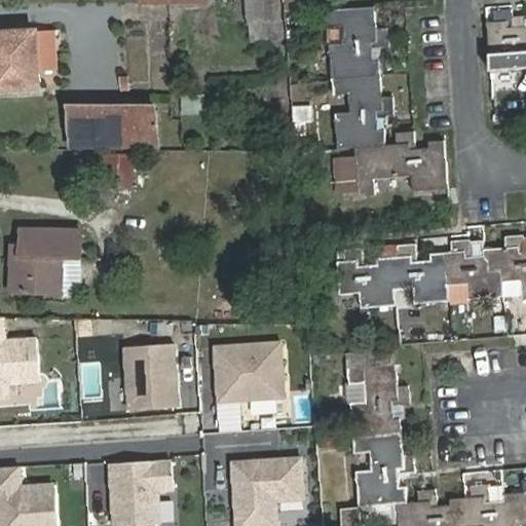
[(280,20),(278,0),(247,0),(250,23),(256,22),(280,20)]
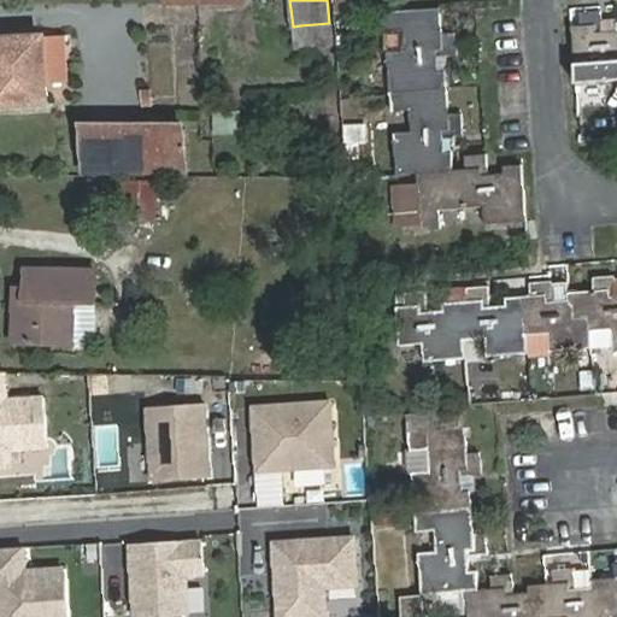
[(329,0),(330,11),(347,12),(347,0),(329,0)]
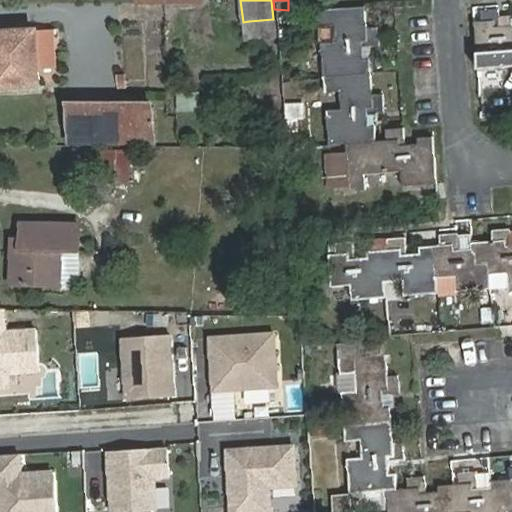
[(365,7),(319,10),(320,25),(335,24),(336,42),(321,43),(323,76),(370,73),(369,59),(362,59),(361,46),(379,45),(378,28),(367,29),(365,7)]
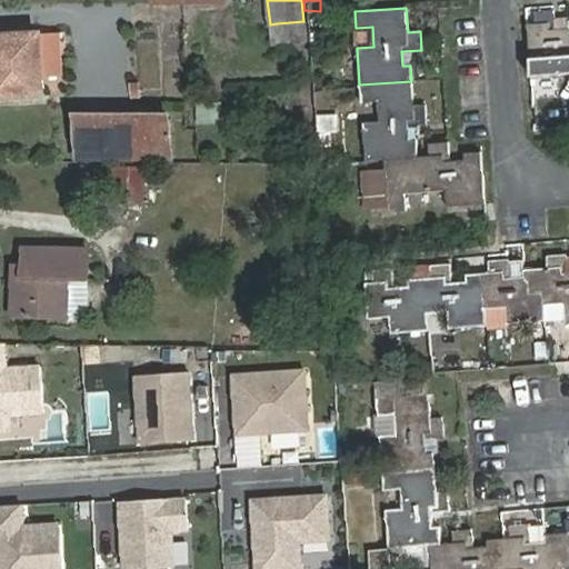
[(568,20),(556,22),(555,10),(535,11),(535,23),(528,25),(531,77),(568,73),(568,20)]
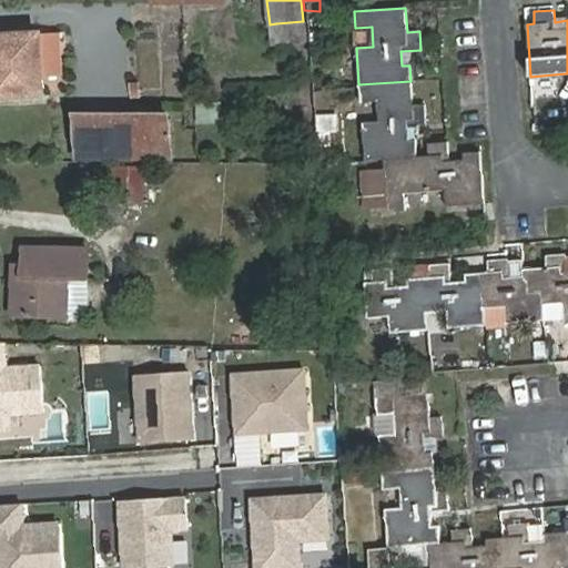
[(276,23),(270,24),(272,44),(307,40),(305,21),(303,21),(276,23)]
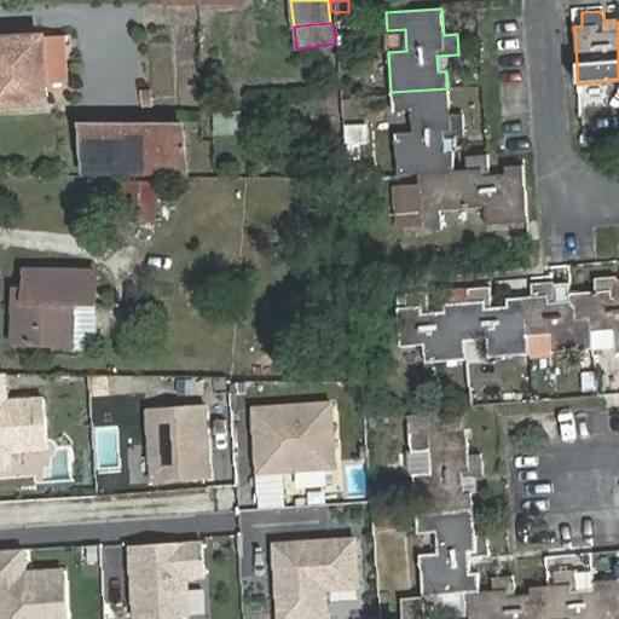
[(0,105),(46,104),(45,84),(65,82),(62,36),(0,39),(0,105)]
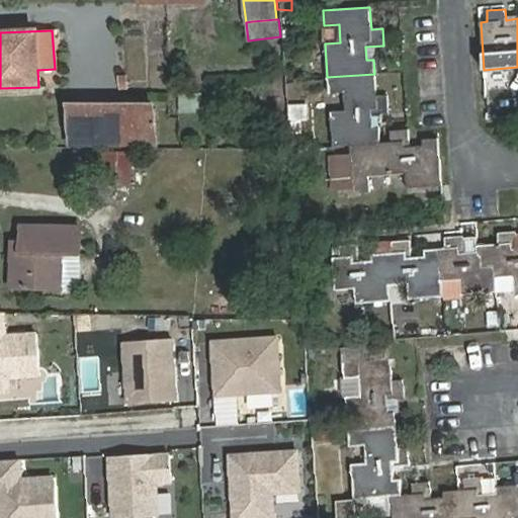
[(374,74),(327,77),(329,93),(344,92),(345,110),(330,111),(333,146),(350,145),(380,143),(378,126),(373,126),(372,114),(390,113),(387,95),(376,95),(374,74)]
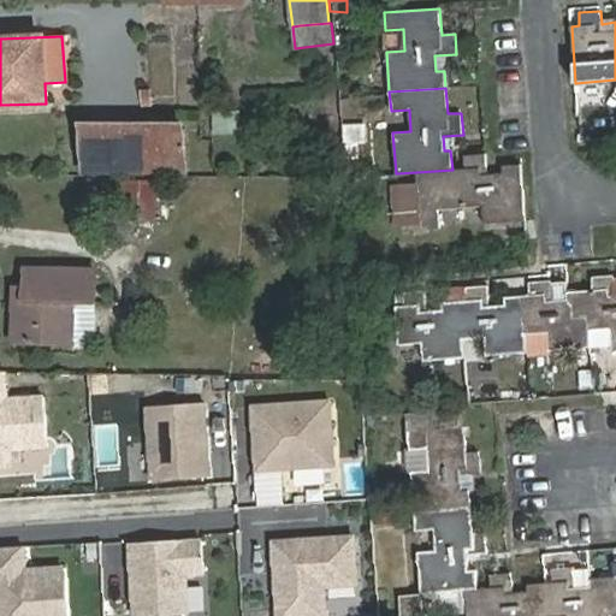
[(242,131),(240,108),(212,110),(213,131),(242,131)]
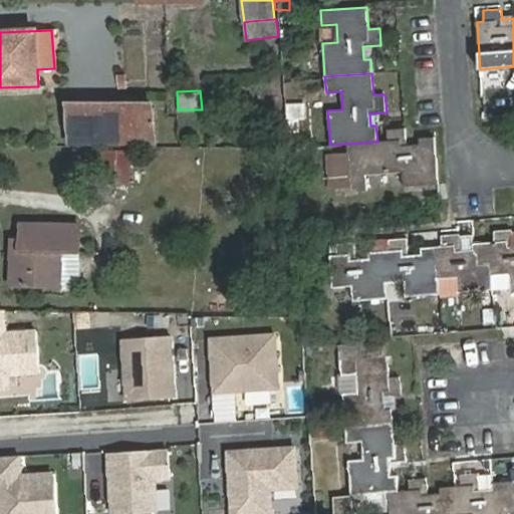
[(67,103),(69,144),(156,144),(154,103),(67,103)]
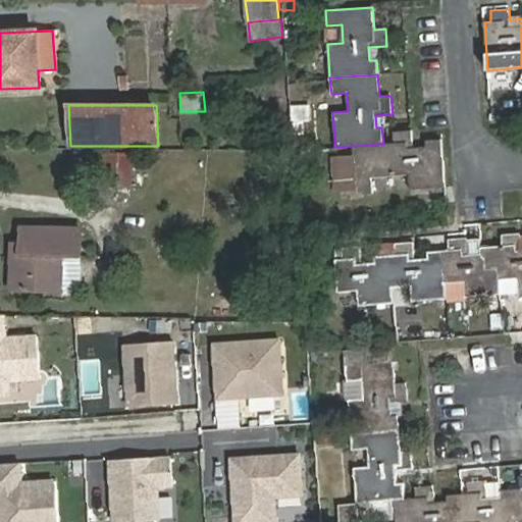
[(354,155),(333,156),(336,192),(356,190),(357,194),(372,193),(371,177),(409,174),(410,190),(446,187),(442,140),(425,141),(425,147),(413,148),(412,131),(394,132),(395,143),(383,144),(353,146),(354,155)]
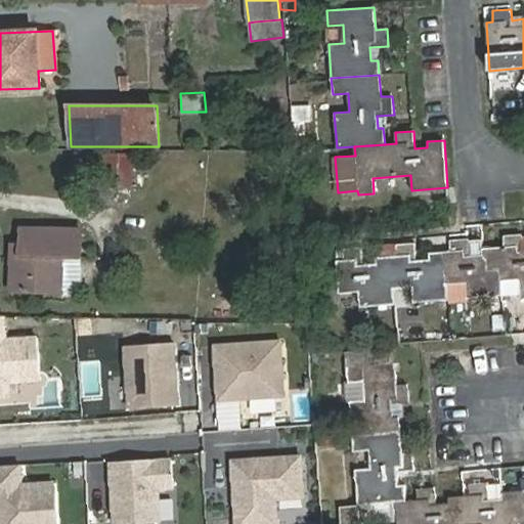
[(132,186),(133,155),(104,154),(103,186),(132,186)]
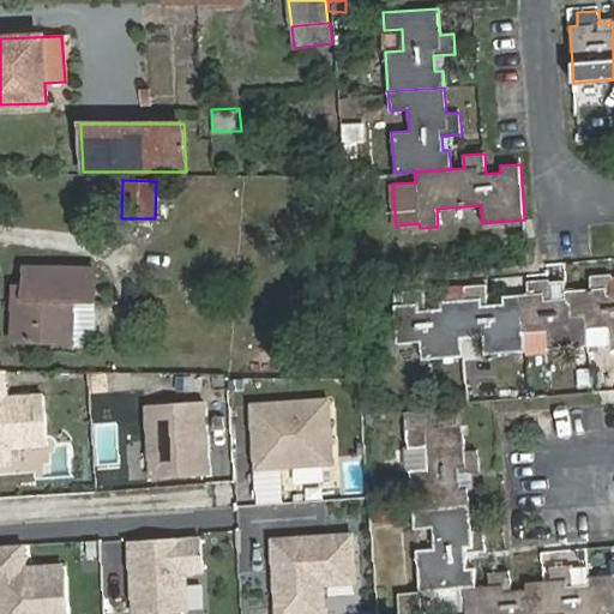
[(14,299),(14,341),(76,342),(76,299),(95,299),(95,270),(26,269),(25,299),(14,299)]
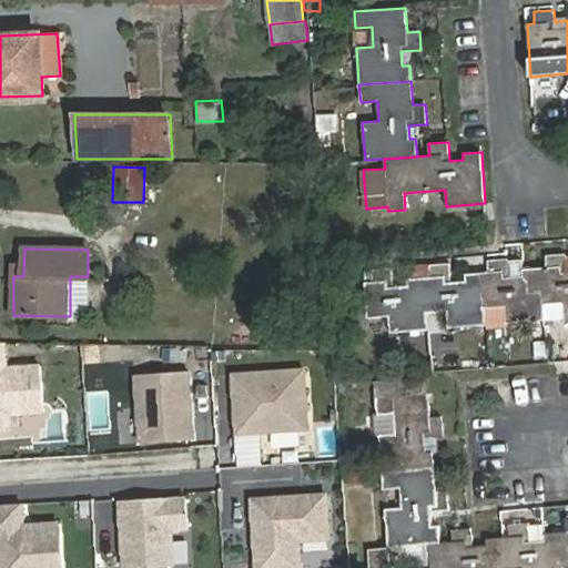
[(524,276),(525,291),(541,290),(543,303),(564,302),(565,320),(567,318),(567,274),(566,254),(546,255),(547,267),(523,270),(524,276)]
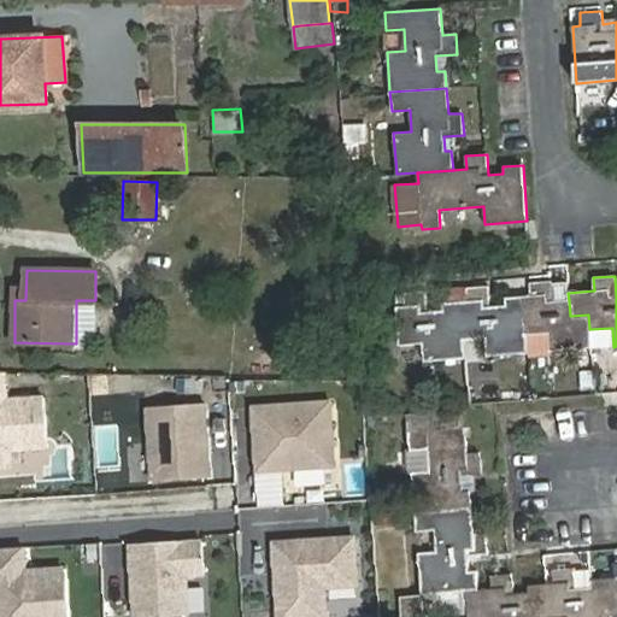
[(589,329),(588,315),(570,316),(569,300),(553,301),(552,281),(530,283),(530,295),(523,297),(528,353),(592,347),(589,329)]
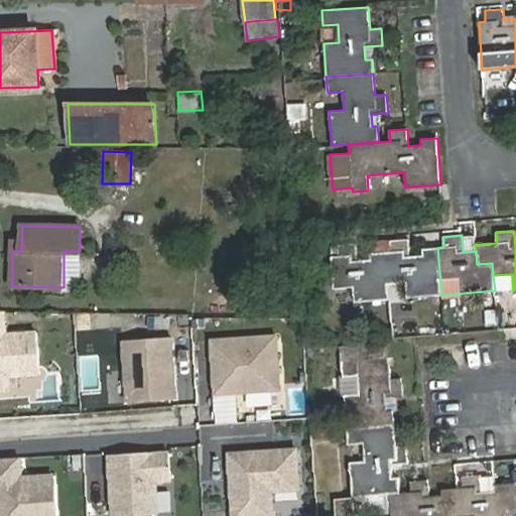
[(390,241),(391,252),(371,253),(371,259),(372,274),(387,272),(388,285),(406,283),(407,297),(441,295),(437,248),(422,249),(423,255),(410,256),(408,239),(390,241)]
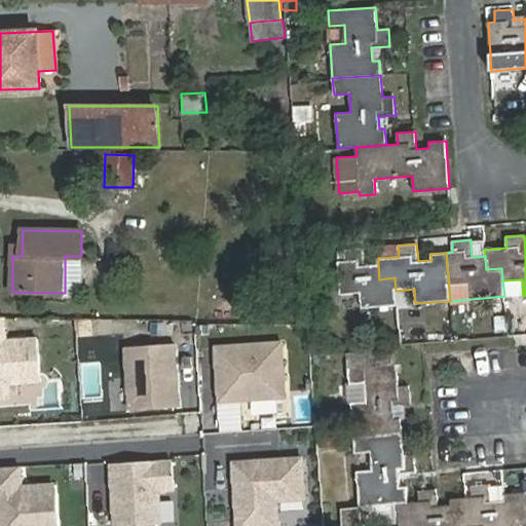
[(395,277),(379,279),(378,264),(365,265),(363,250),(344,251),(345,261),(338,261),(340,295),(360,293),(361,308),(398,305),(396,291),(395,277)]
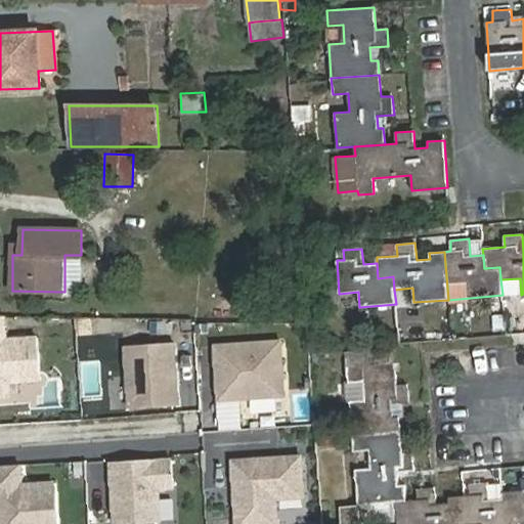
[(0,323),(0,399),(34,397),(31,348),(41,348),(39,321),(0,323)]
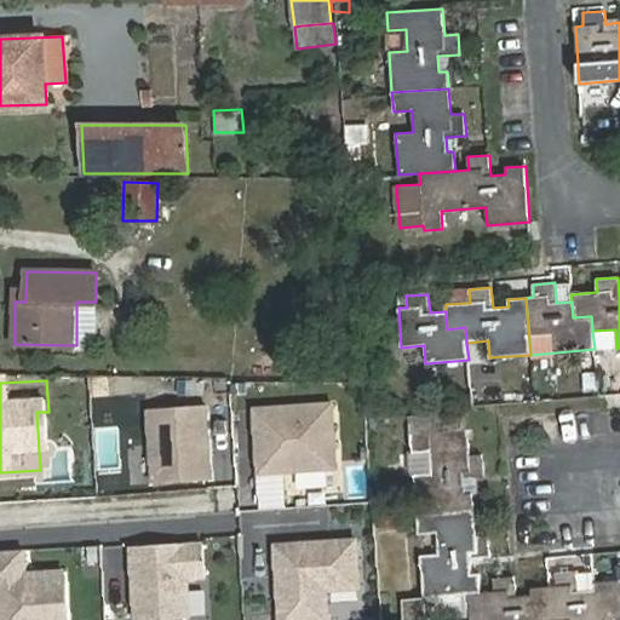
[(333,402),(248,408),(256,509),(285,506),(283,476),(338,472),(333,402)]
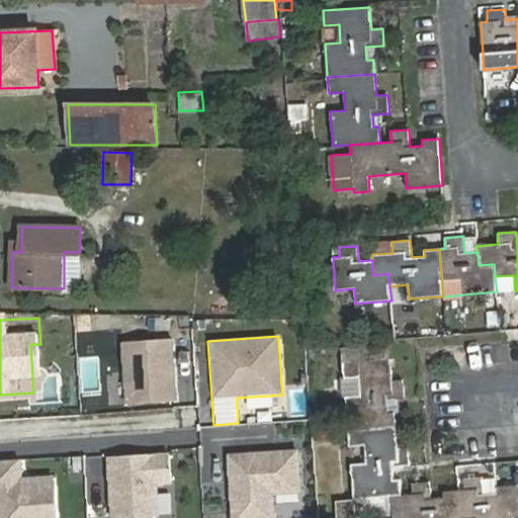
[(170,338),(119,343),(125,407),(175,402),(170,338)]
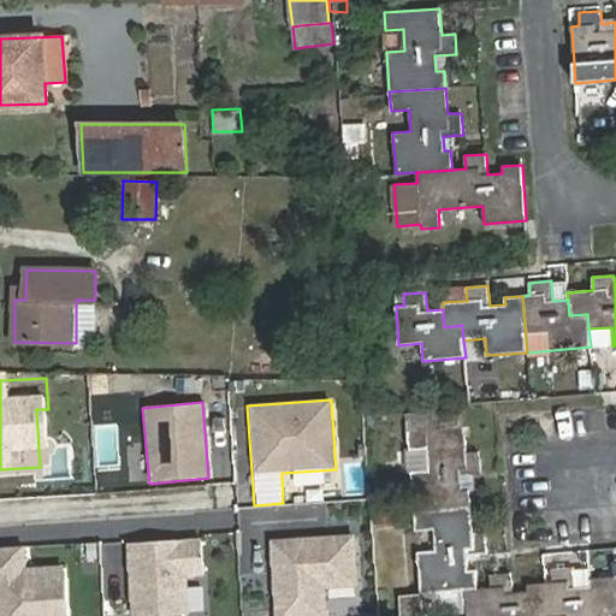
[(409,469),(414,511),(472,507),(469,490),(462,490),(461,475),(481,473),(480,451),(466,452),(465,426),(406,431),(408,449),(425,448),(427,468),(409,469)]
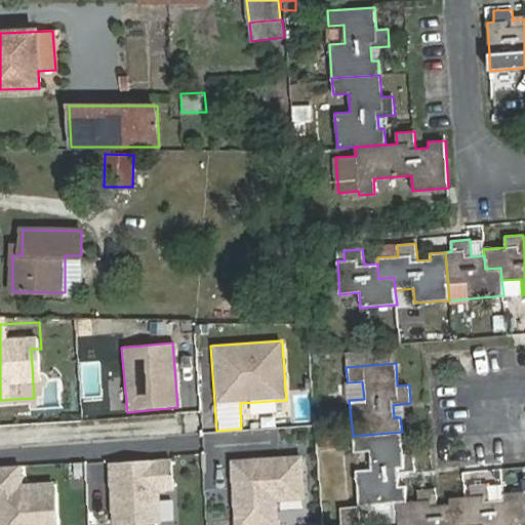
[(402,432),(353,436),(354,452),(369,451),(370,469),(356,471),(359,506),(361,506),(396,502),(407,501),(406,485),(400,486),(399,473),(415,472),(414,453),(403,454),(402,432)]
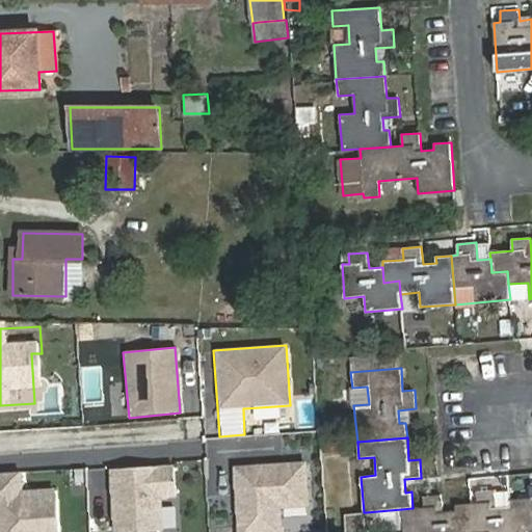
[(303,460),(232,466),(235,531),(283,531),(282,512),(307,511),(303,460)]
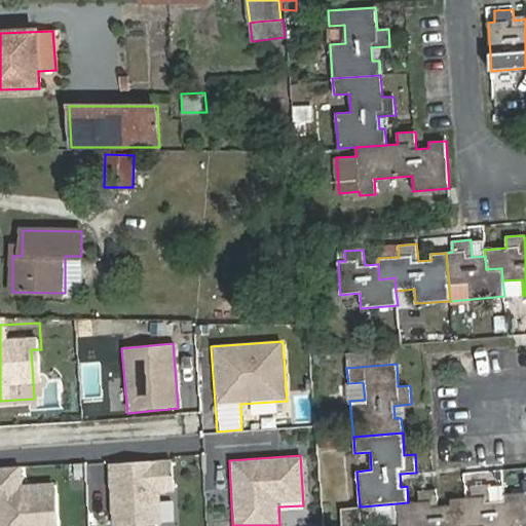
[(171,459),(107,463),(111,525),(162,525),(175,525),(171,459)]
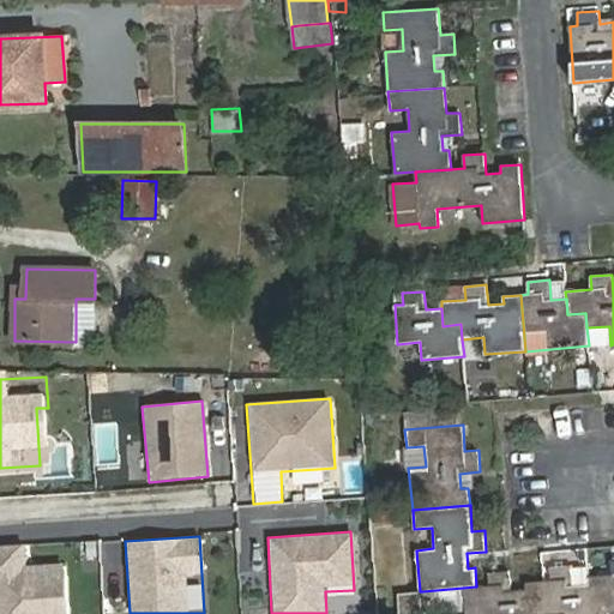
[(0,613),(61,613),(60,564),(28,565),(26,541),(0,542),(0,613)]
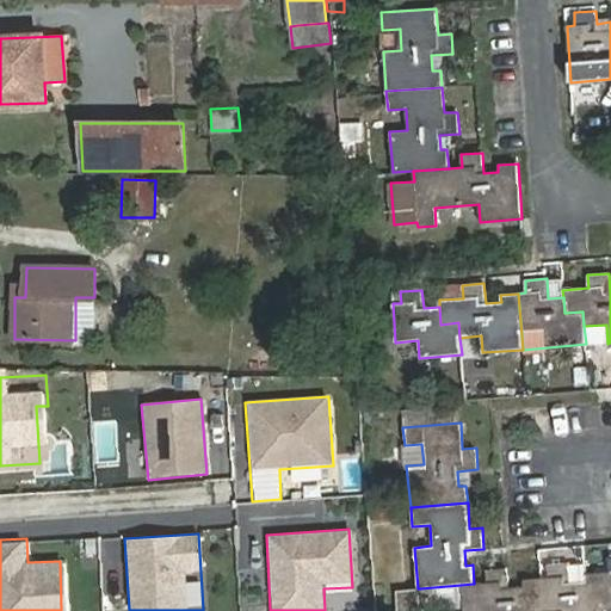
[(587,581),(588,598),(606,597),(608,610),(610,610),(610,559),(610,560),(610,572),(586,574),(587,581)]
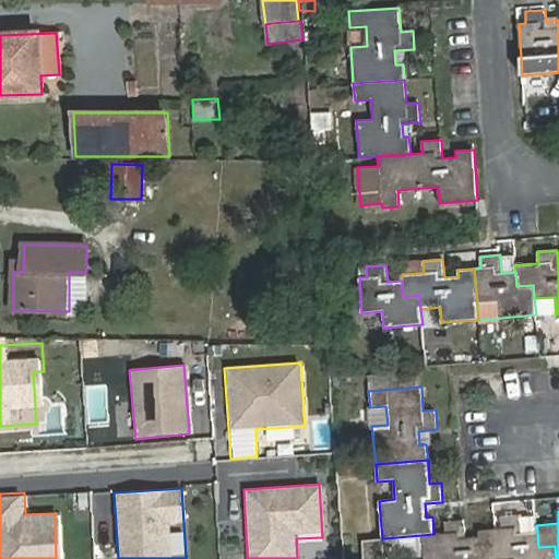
[(556,558),(555,546),(538,547),(537,532),(536,525),(522,526),(521,514),(501,516),(502,528),(496,528),(498,558),(556,558)]
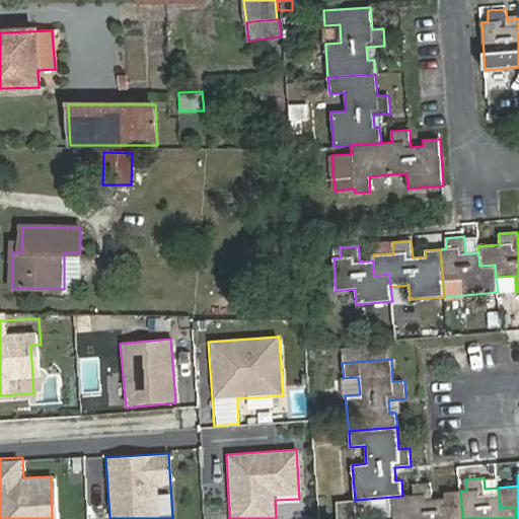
[(413,485),(414,495),(402,496),(391,497),(392,518),(462,518),(460,491),(444,493),(444,499),(432,500),(431,483),(413,485)]
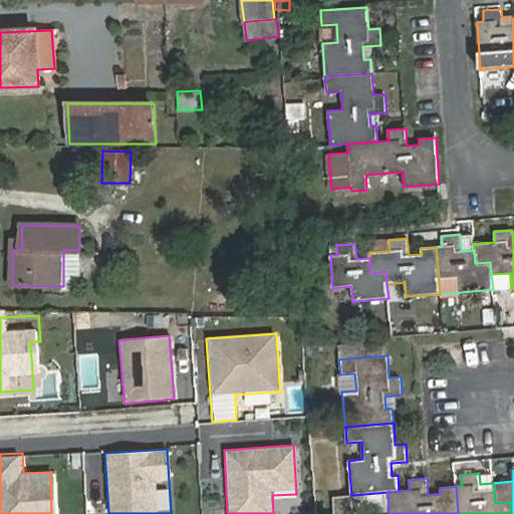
[(334,513),(353,513),(353,495),(351,495),(333,497),(334,513)]
